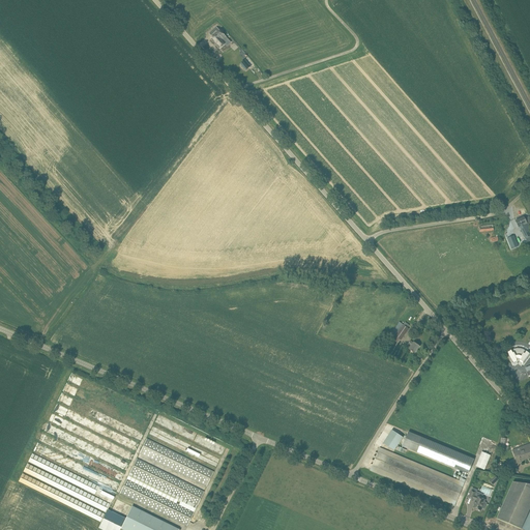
[(217,28),(210,34),(213,37),(211,39),(221,49),(226,43),(223,40),(226,37),(221,31),(217,28)]
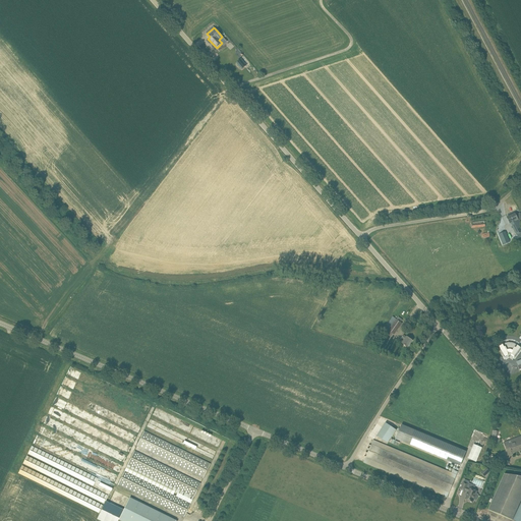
[(226,46),(230,50),(235,47),(231,42),(226,46)]
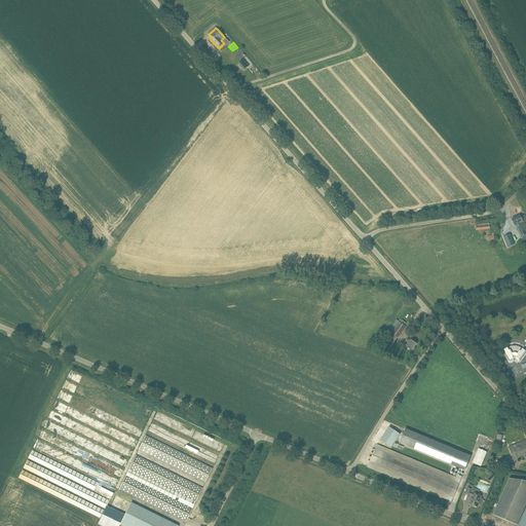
[(249,66),(243,60),(238,64),(245,70),(249,66)]
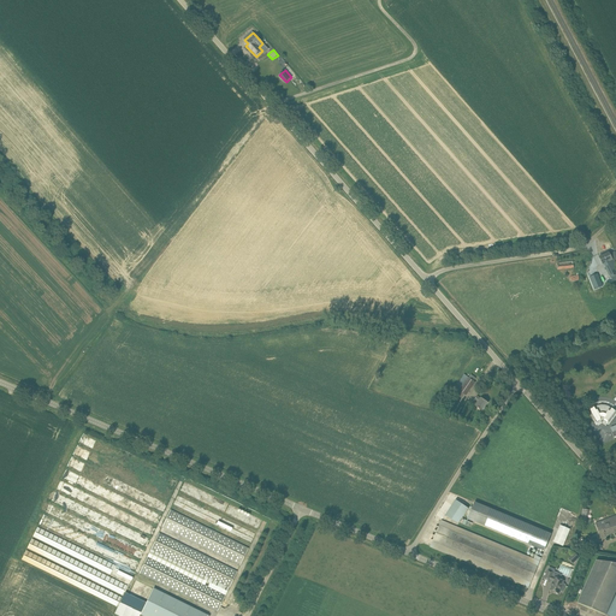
[(599,258),(603,265),(604,264),(610,278),(611,278),(615,274),(615,272),(615,270),(615,268),(615,264),(614,259),(612,260),(609,253),(599,258)]
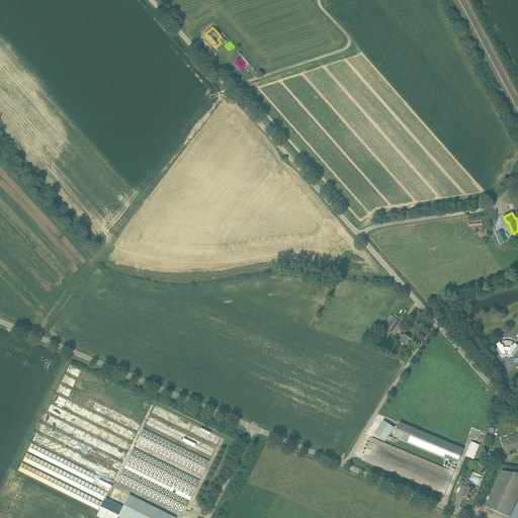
[(496,234),(500,244),(507,241),(503,231),(496,234)]
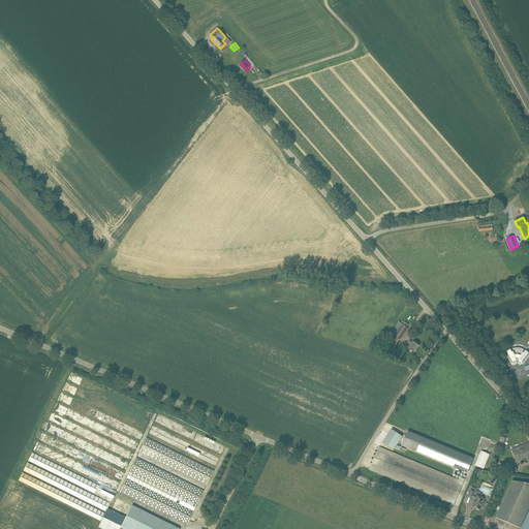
[(396,333),(395,336),(400,339),(400,340),(408,329),(403,324),(399,330),(396,333)]
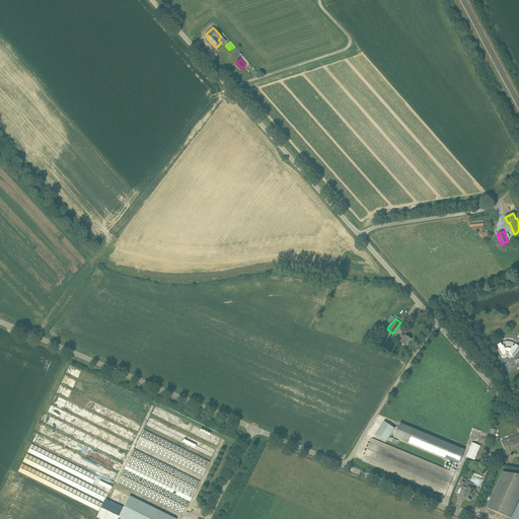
[(383,338),(387,341),(392,332),(388,330),(383,338)]
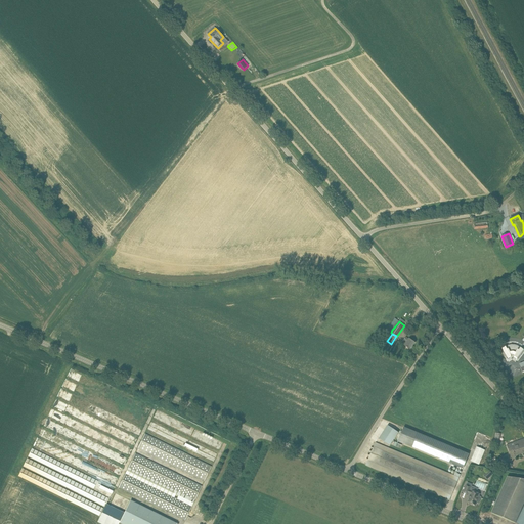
[(401,343),(410,349),(415,343),(409,339),(406,337),(401,343)]
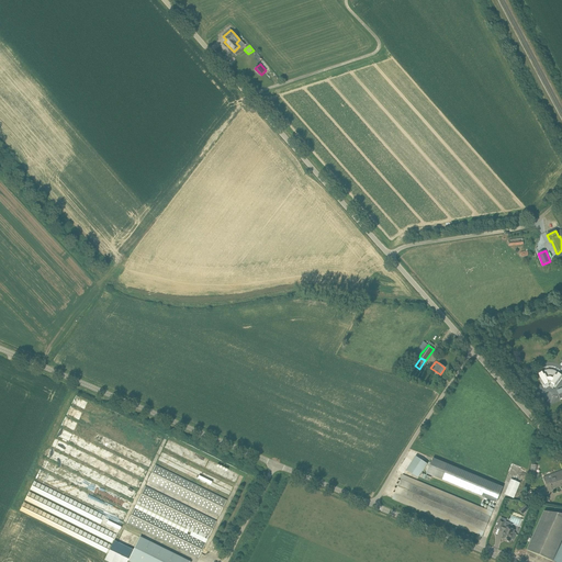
[(551,382),(555,385),(561,375),(558,372),(558,373),(555,371),(552,370),(549,370),(546,371),(542,372),(538,374),(543,384),(548,382),(551,382)]
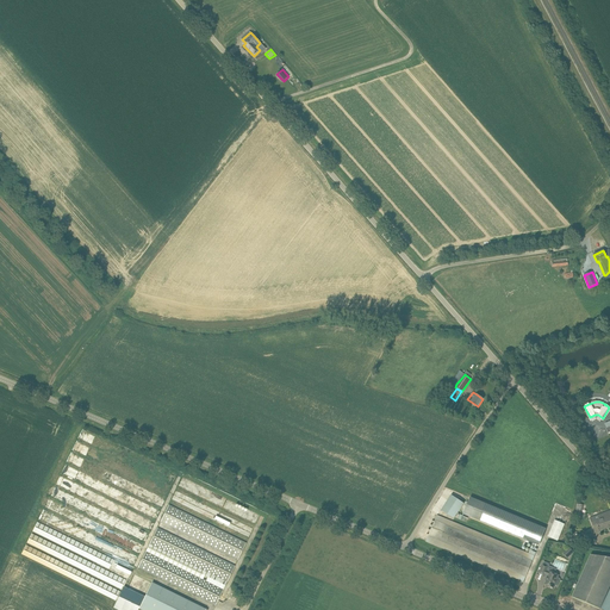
[(78,439),(173,485),(176,477),(82,430),(78,439)]
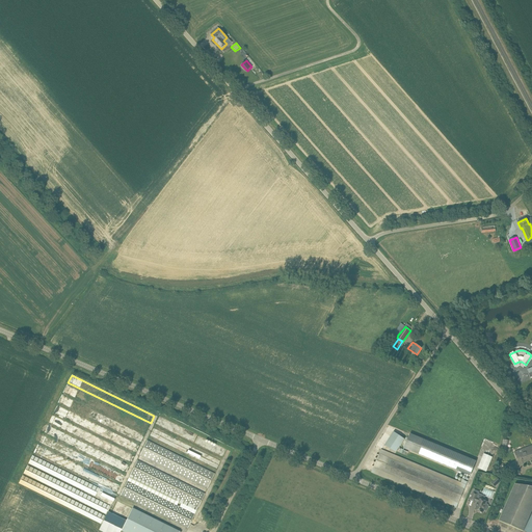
[(63,393),(145,433),(150,425),(68,384),(63,393)]
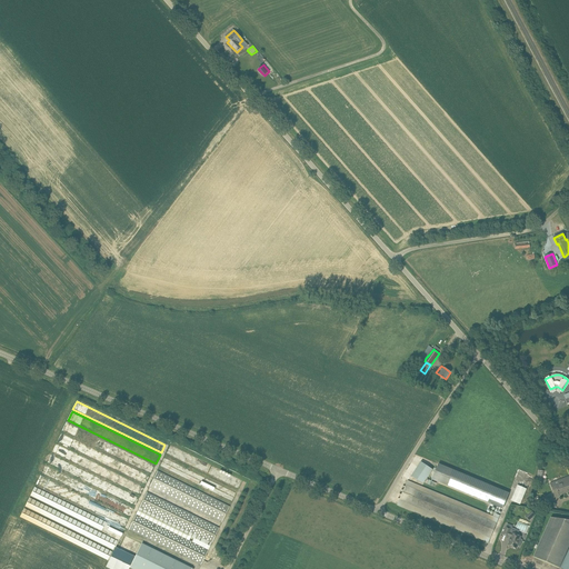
[(62,431),(150,473),(155,466),(66,422),(62,431)]
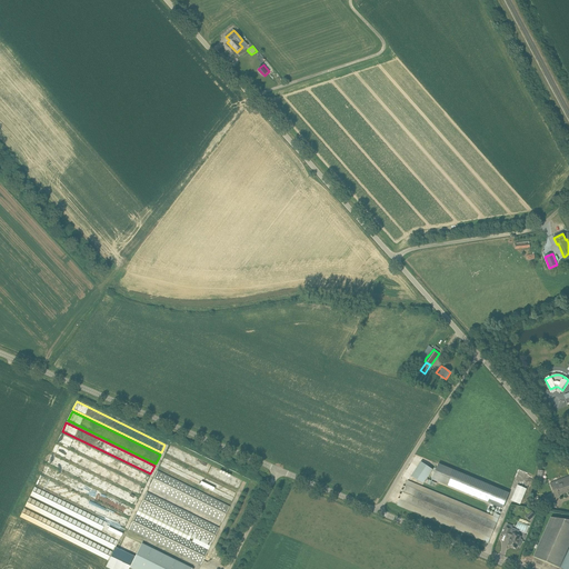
[(57,442),(146,486),(150,477),(61,433),(57,442)]
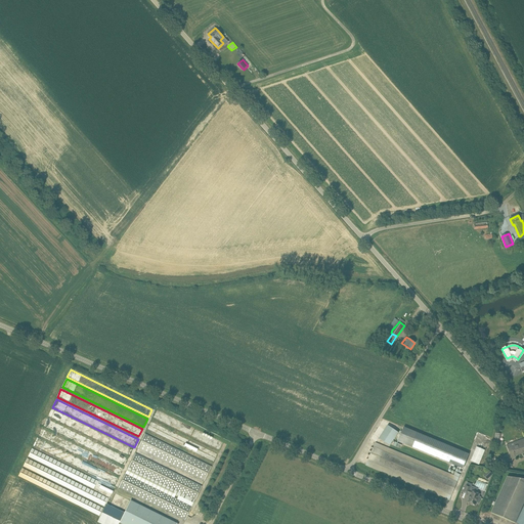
[(47,418),(129,457),(133,449),(51,409),(47,418)]
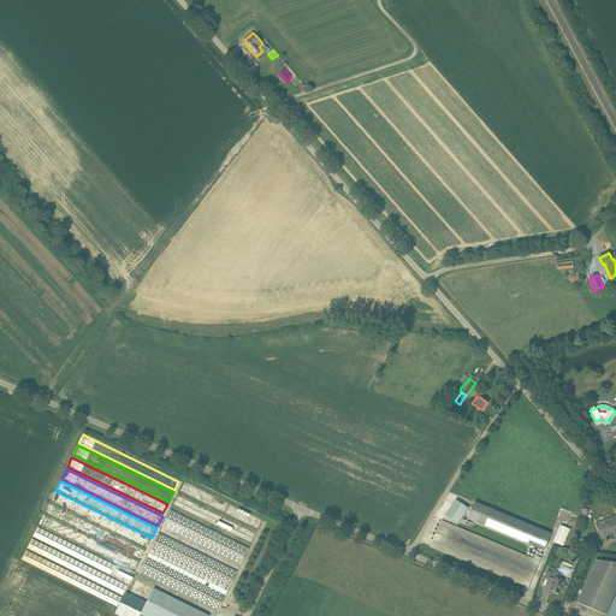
[(179,492),(258,531),(264,520),(184,481),(179,492)]
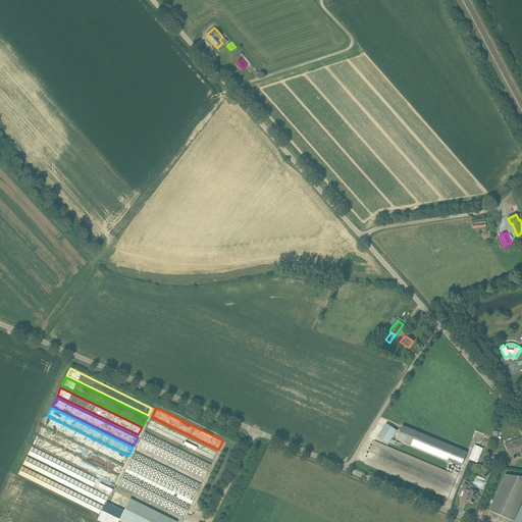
[(43,425),(123,465),(127,457),(47,417),(43,425)]
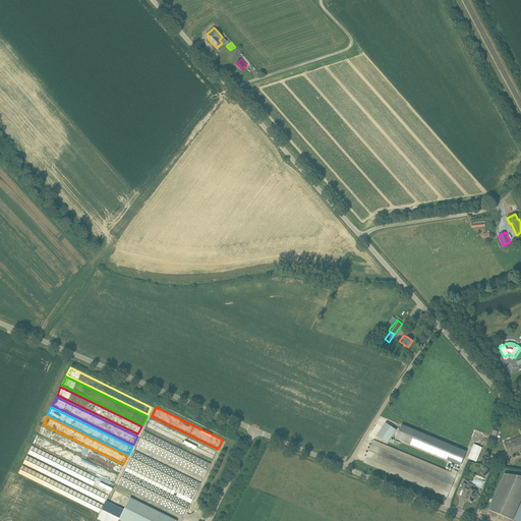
[(147,427),(213,460),(217,452),(151,419),(147,427)]
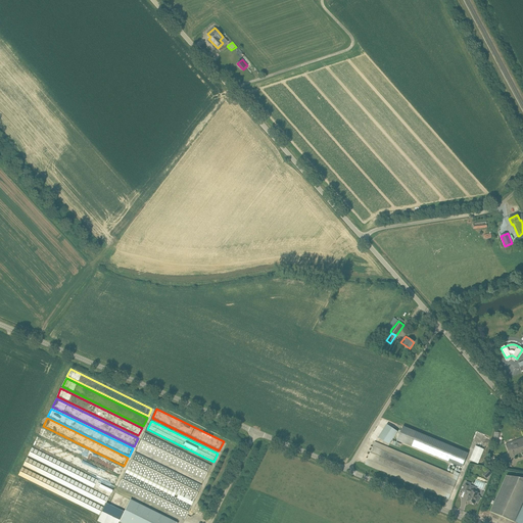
[(378,437),(389,444),(397,432),(387,425),(378,437)]
